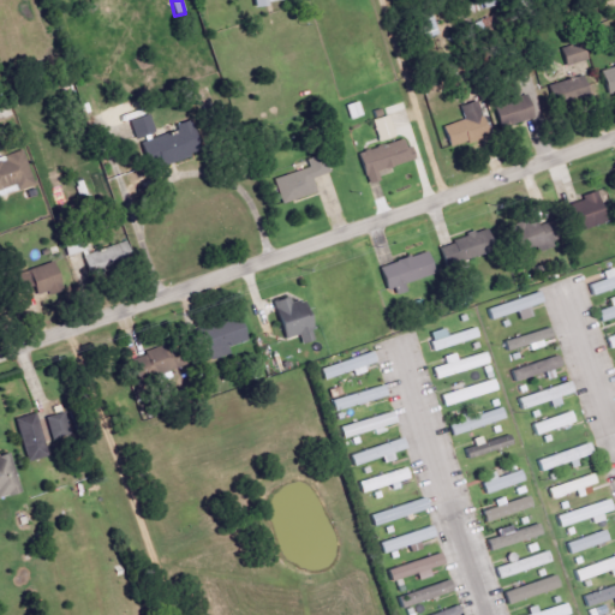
[(437,36),(431,12),(415,17),(421,40),(437,36)]
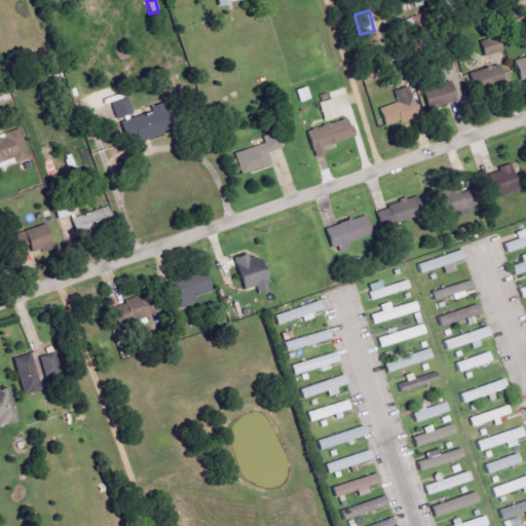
[(480,41),(483,57),(501,53),(498,37),(480,41)]
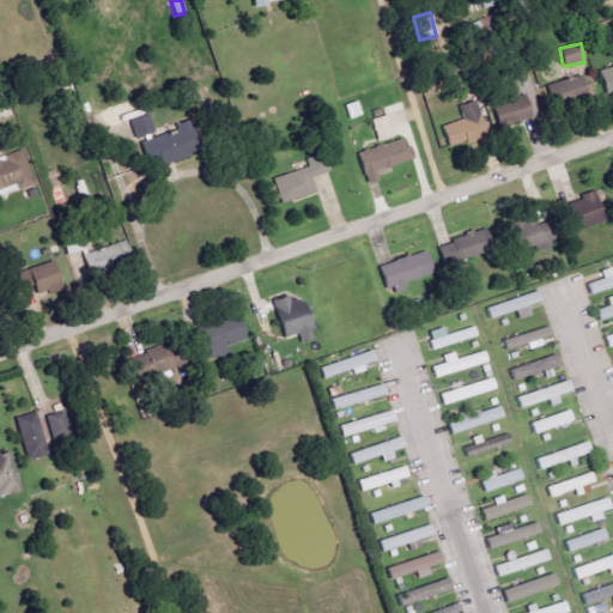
[(605,93),(612,91),(612,67),(600,70),(605,93)]
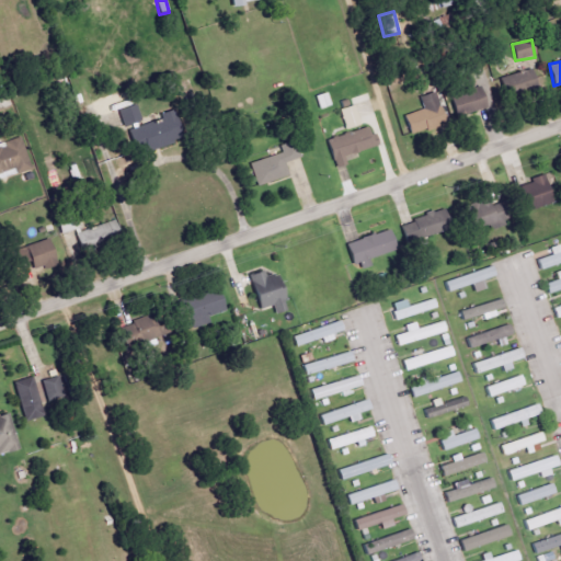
[(536,86),(531,70),(500,78),(504,94),(536,86)]
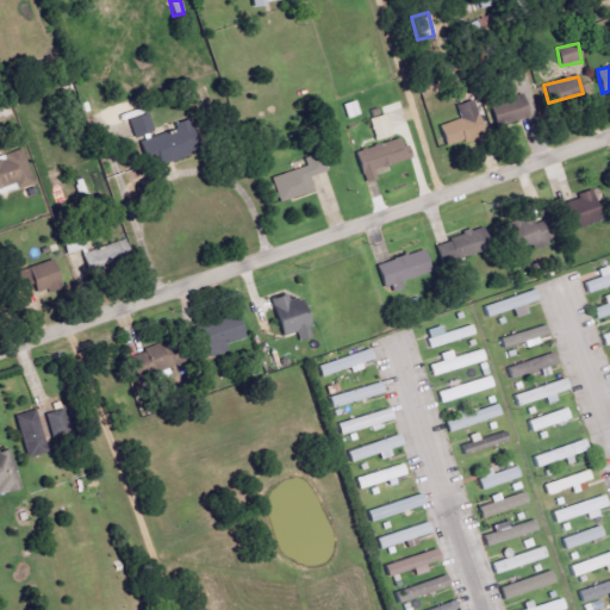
[(496,128),(527,118),(517,87),(499,92),(502,98),(487,101),(496,128)]
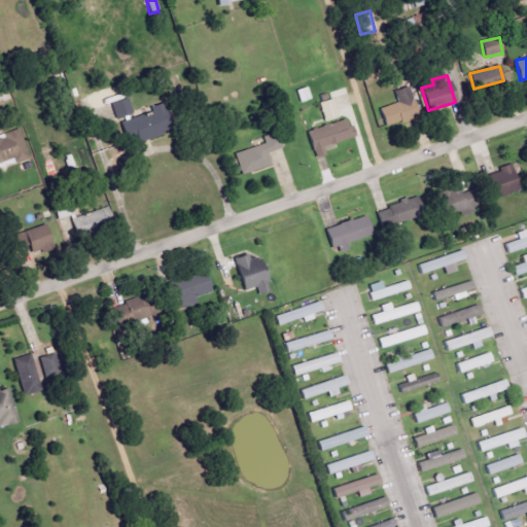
[(398,102),(379,109),(385,127),(418,114),(408,86),(394,92),(398,102)]
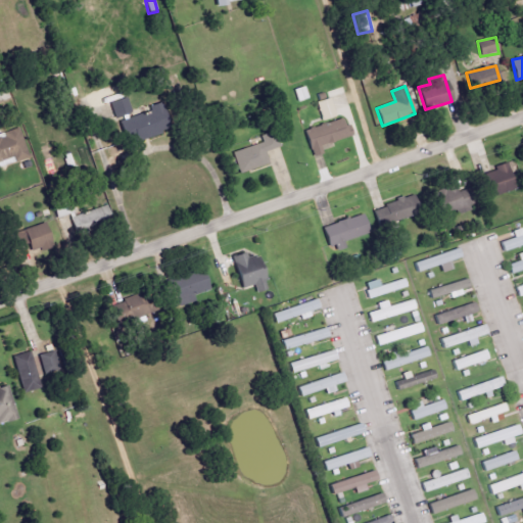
[(294,90),(298,102),(307,98),(304,87),(294,90)]
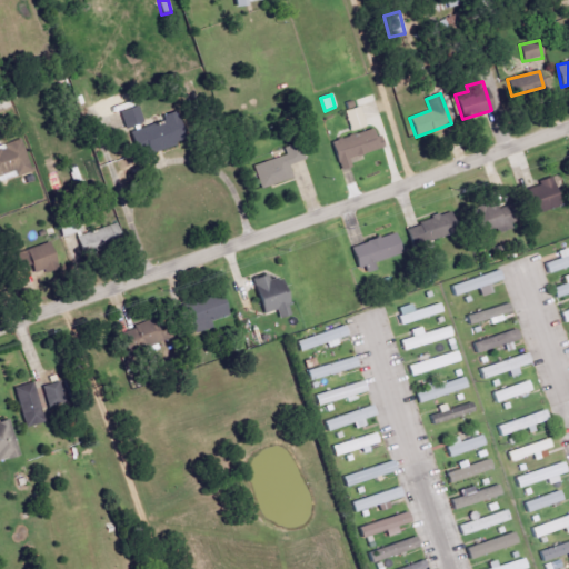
[(121,111),(125,128),(142,125),(140,107),(121,111)]
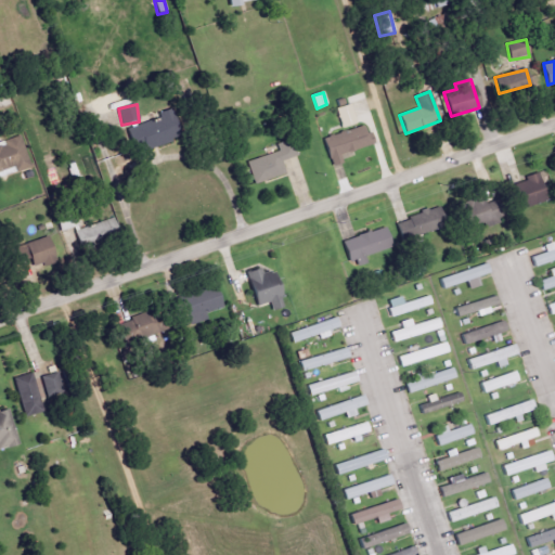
[(340,128),(356,125),(351,104),(336,107),(340,128)]
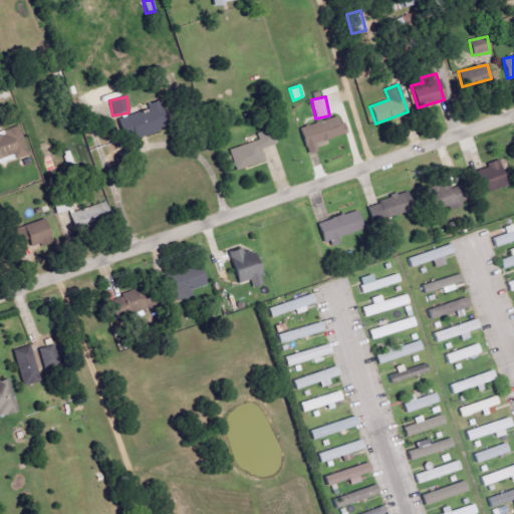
[(117,118),(123,142),(165,132),(158,101),(147,104),(149,111),(117,118)]
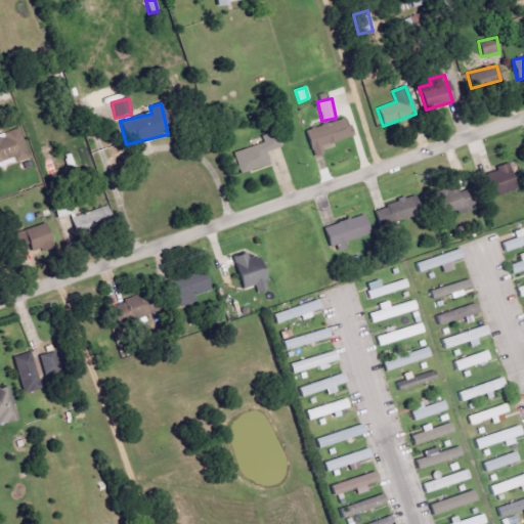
[(354,137),(350,125),(345,127),(343,119),(305,131),(313,158),(323,155),(321,147),(354,137)]
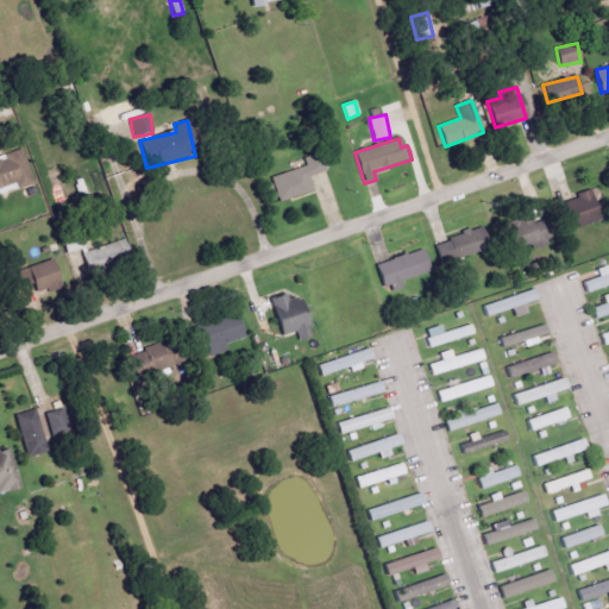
[(25,150),(0,156),(0,194),(33,186),(25,150)]
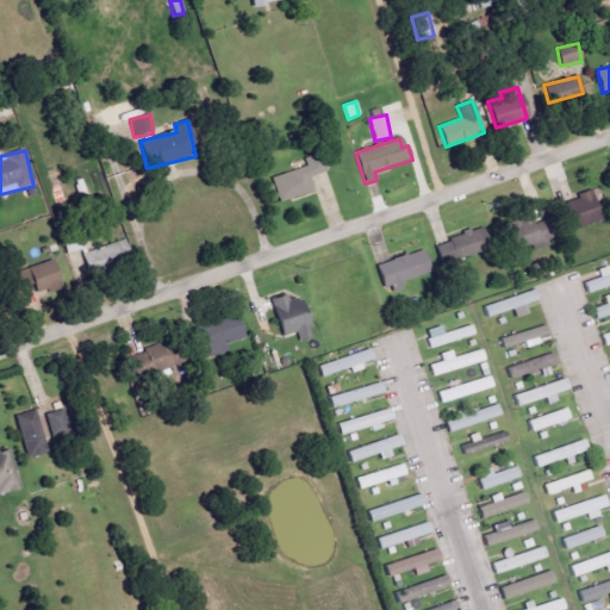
[(280,203),(315,192),(310,178),(327,173),(321,154),(304,159),(306,167),(272,178),(280,203)]
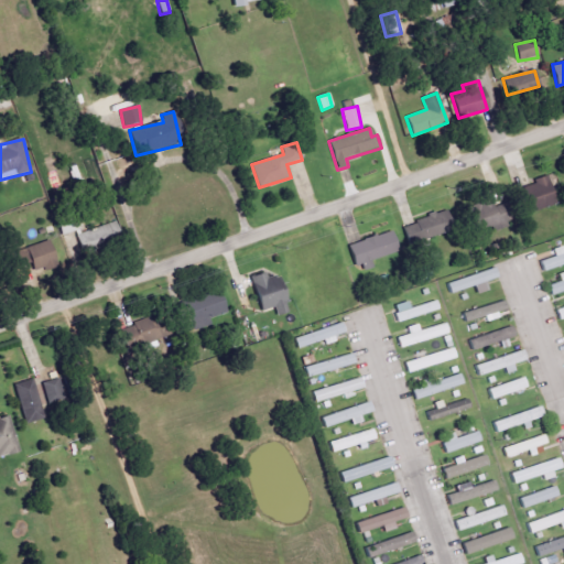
[(520,192),(532,188),(531,184),(544,180),(554,209),(529,217),(520,192)]
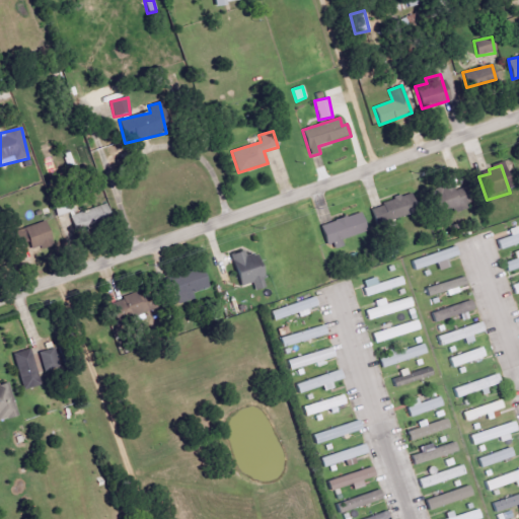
[(434,214),(461,210),(458,183),(430,188),(434,214)]
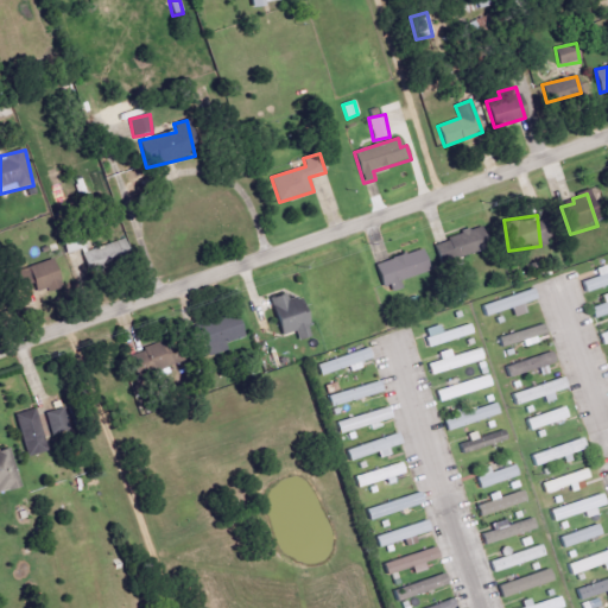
[(441,235),(442,240),(429,244),(435,260),(486,242),(479,221),(463,227),(462,222),(453,226),(454,230),(441,235)]
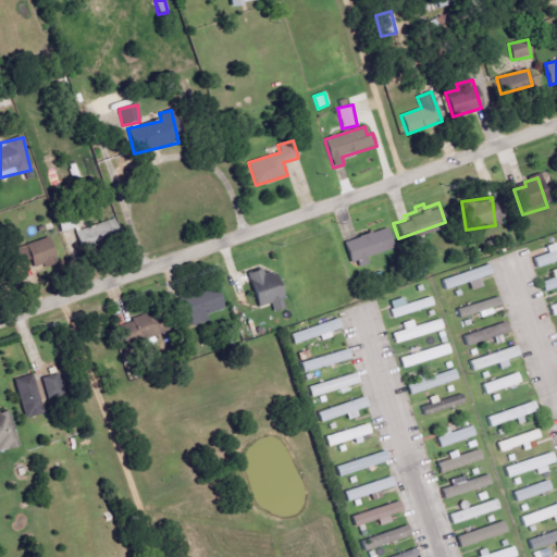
[(78,245),(118,235),(114,221),(74,231),(78,245)]
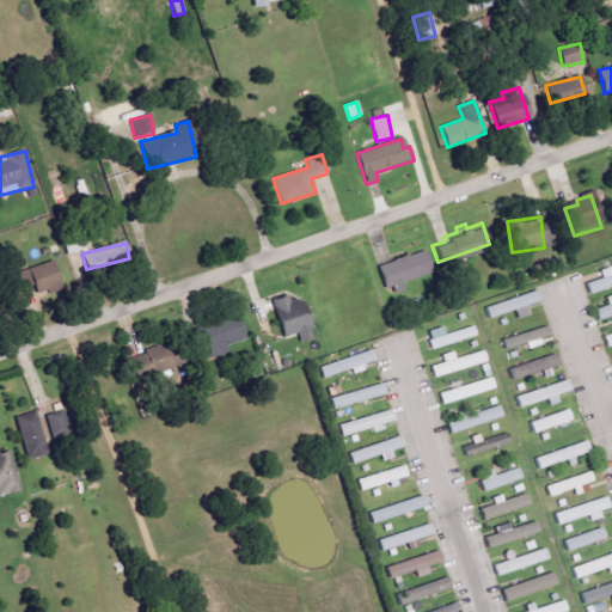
[(375,270),(391,265),(390,262),(405,257),(407,261),(422,256),(429,276),(398,286),(401,294),(395,295),(392,288),(383,291),(375,270)]
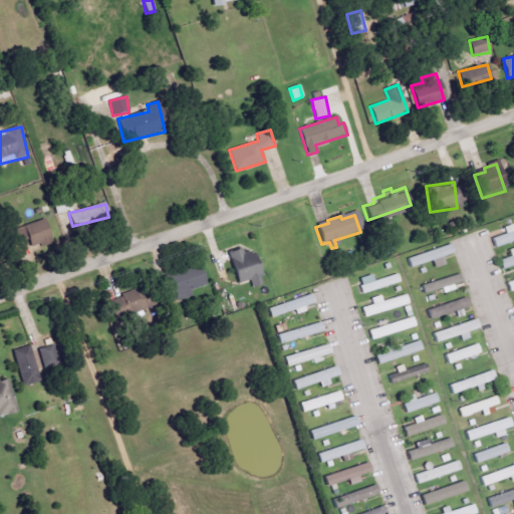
[(40,218),(8,228),(13,241),(23,238),(26,248),(47,242),(40,218)]
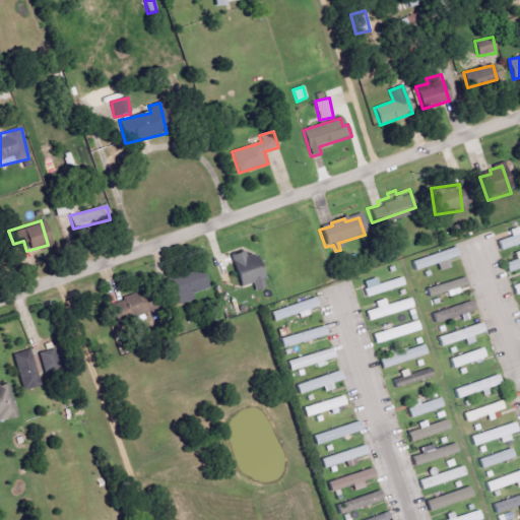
[(519,244),(519,228),(519,226),(510,230),(512,237),(498,241),(501,250),(519,244)]
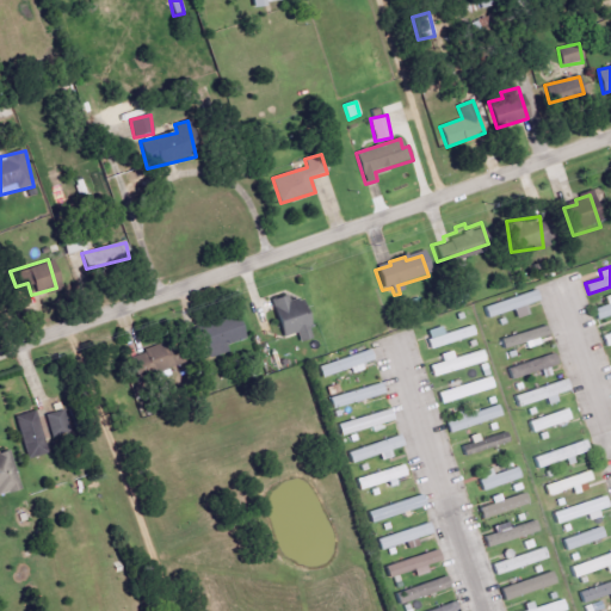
[(517,319),(529,315),(526,306),(541,301),(537,290),(485,307),(488,319),(514,310),(517,319)]
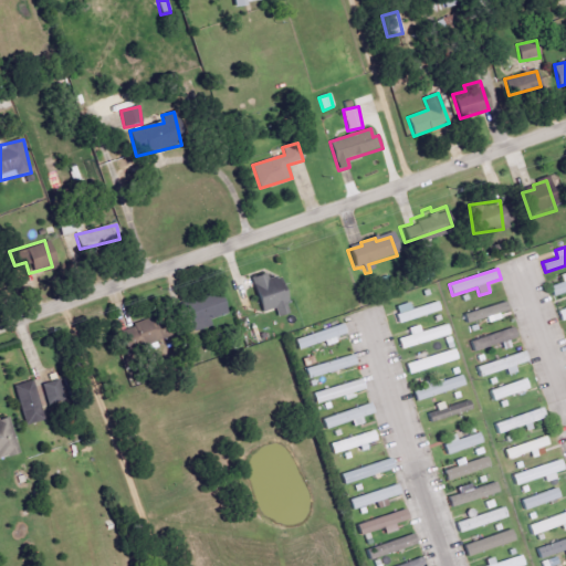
[(565,273),(561,275),(563,283),(551,286),(554,296),(565,292),(565,273)]
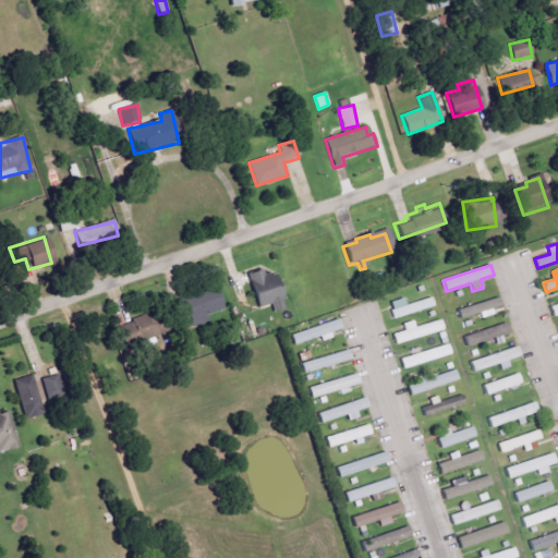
[(257,308),(270,304),(274,314),(284,310),(273,273),(263,276),(262,270),(246,275),(257,308)]
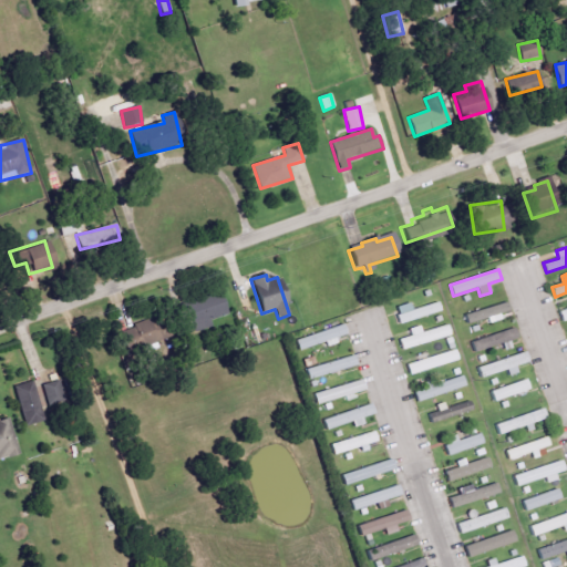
[(219,297),(176,310),(183,333),(191,331),(192,337),(210,330),(208,322),(226,318),(219,297)]
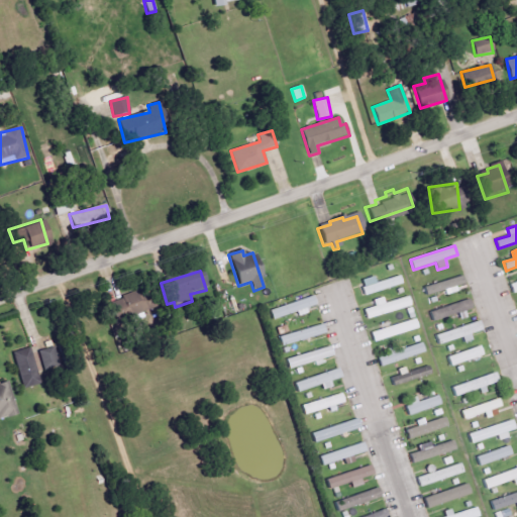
[(375,276),(360,280),(365,296),(404,285),(401,276),(376,283),(375,276)]
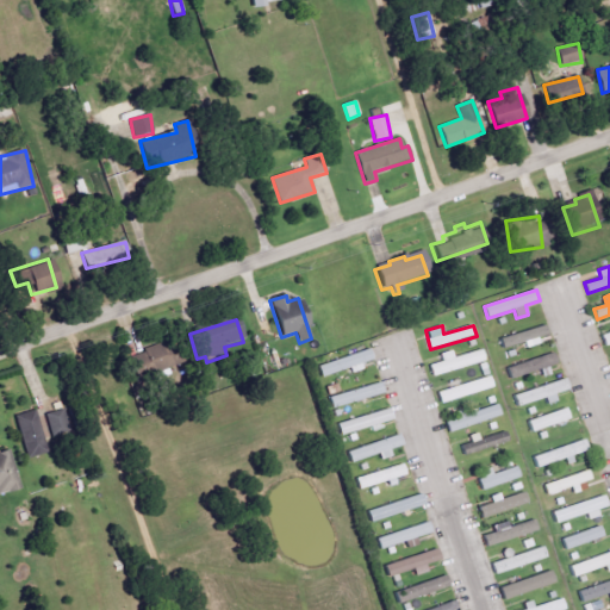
[(539,338),(549,335),(546,325),(500,340),(503,349),(526,343),(527,348),(540,344),(539,338)]
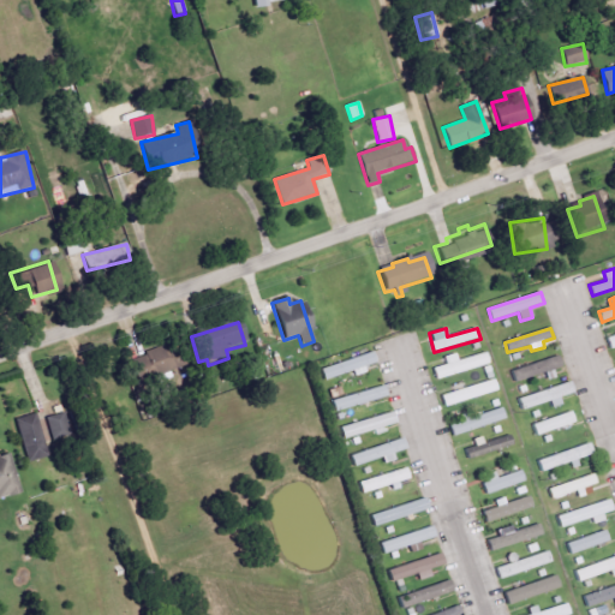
[(130,359),(137,383),(177,370),(169,346),(130,359)]
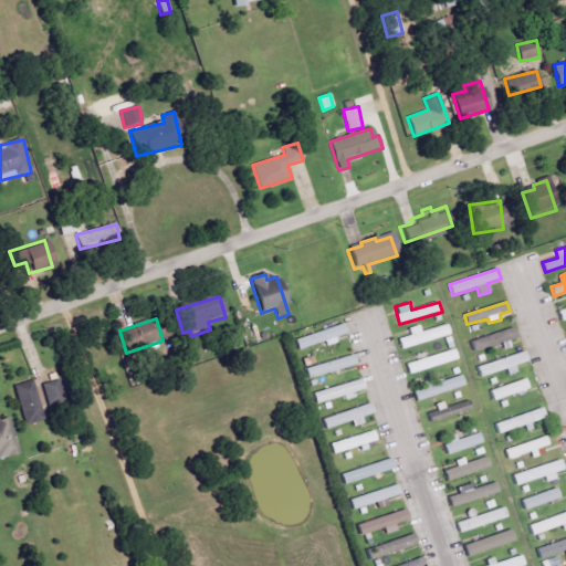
[(398,338),(401,349),(452,336),(449,324),(421,332),(420,325),(409,328),(410,335),(398,338)]
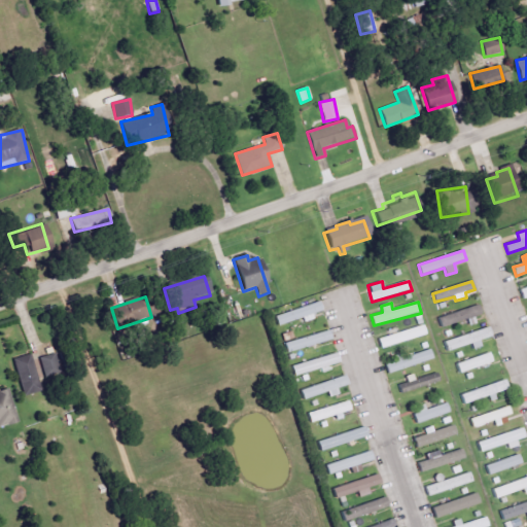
[(322,314),(320,304),(275,315),(277,324),(322,314)]
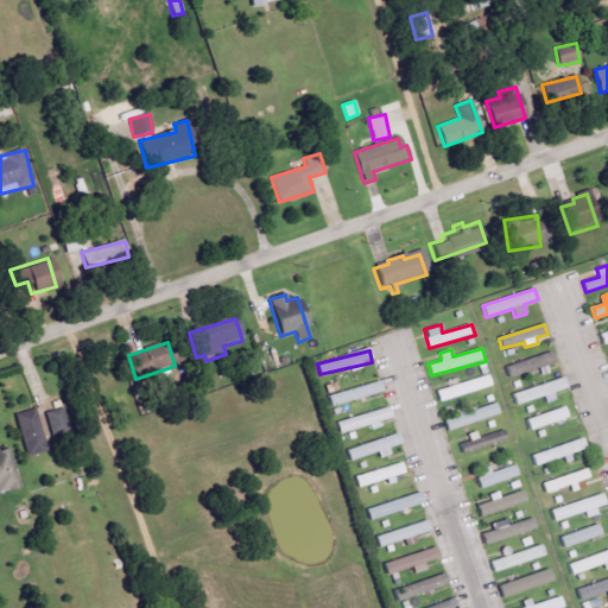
[(506,367),(510,379),(556,363),(552,352),(506,367)]
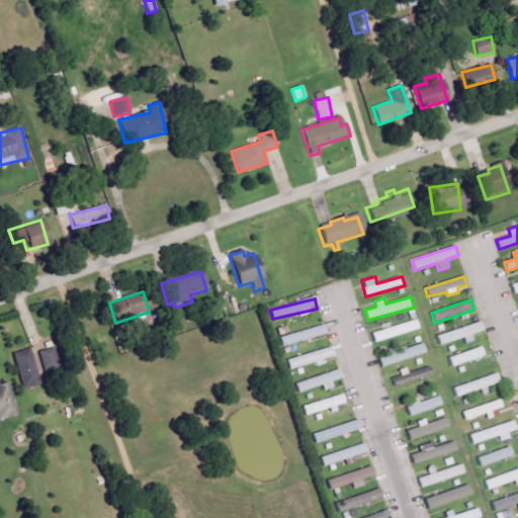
[(371,333),(374,343),(421,330),(418,320),(371,333)]
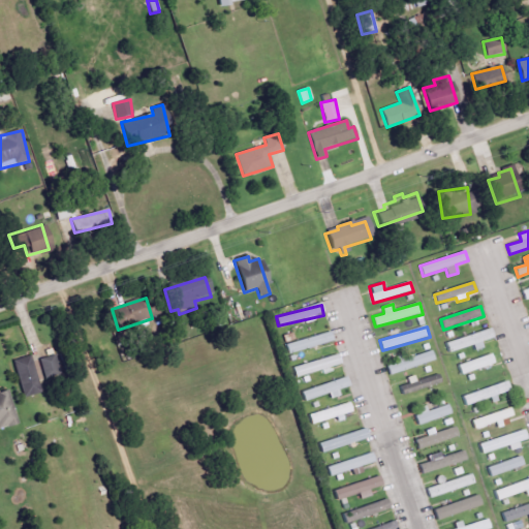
[(445,343),(448,354),(472,346),(474,351),(484,349),(481,343),(495,338),(491,329),(445,343)]
